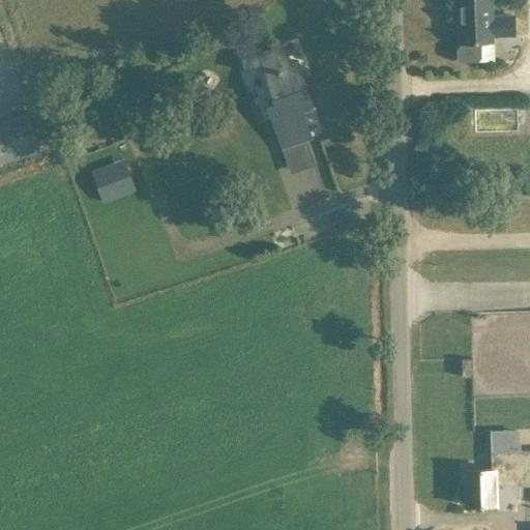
[(460,15),(461,45),(457,49),(458,58),(461,61),(478,61),(482,57),(481,41),(493,41),(493,35),(514,34),(514,16),(492,17),(491,0),(462,0),(462,13),(460,15)]
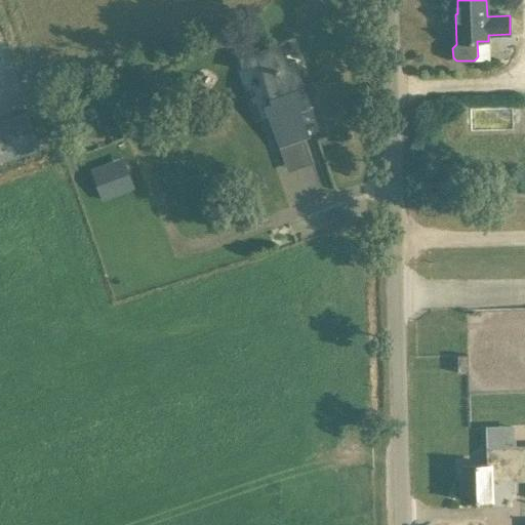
[(251,42),(246,30),(233,36),(237,49),(251,42)]
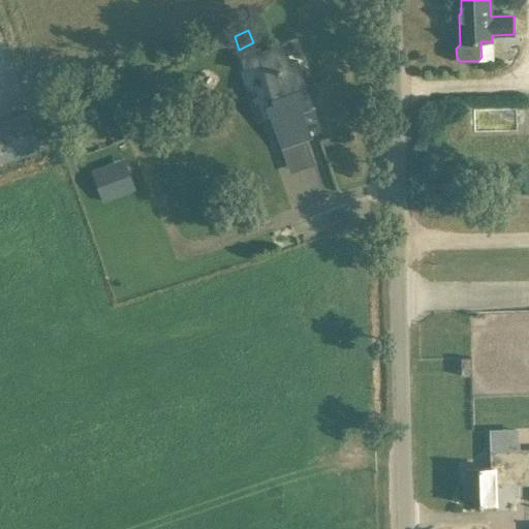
[(303,94),(309,91),(299,60),(291,63),(284,44),(261,52),(260,48),(255,50),(274,102),(269,103),(282,148),(312,137),(303,111),(308,109),(303,94)]
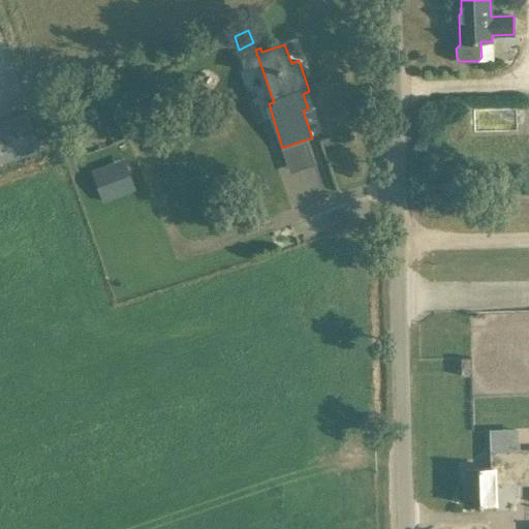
[(113,164),(93,172),(103,199),(122,192),(113,164)]
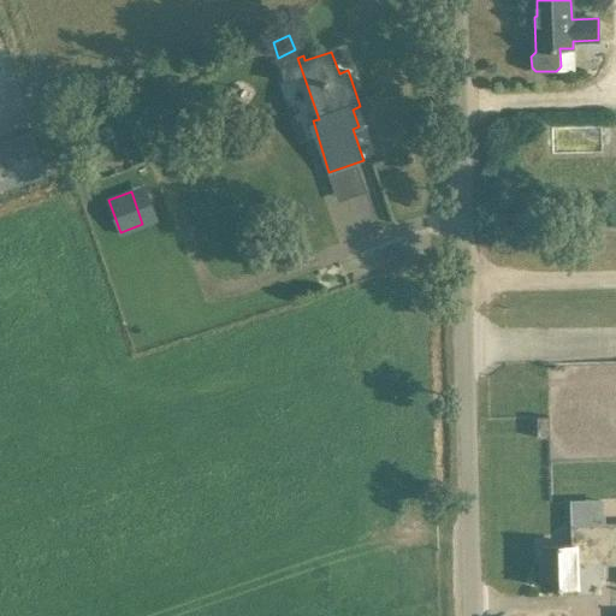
[(538,416),(538,425),(538,437),(551,437),(550,416),(538,416)]
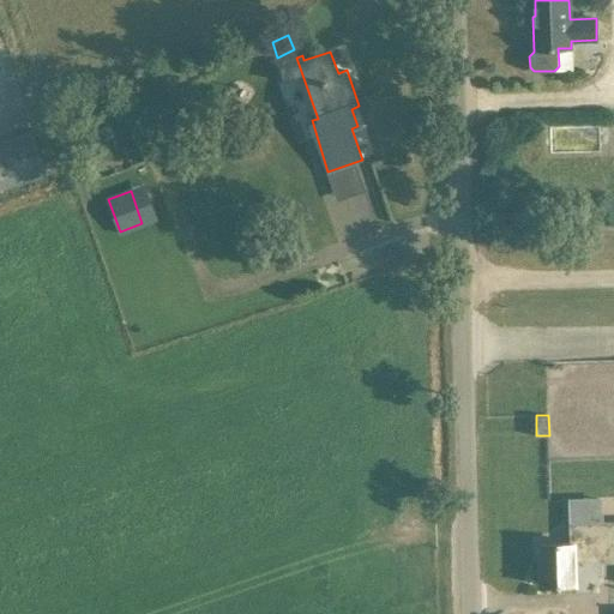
[(613,521),(570,522),(570,543),(540,543),(541,584),(579,583),(579,563),(613,560),(613,521)]
